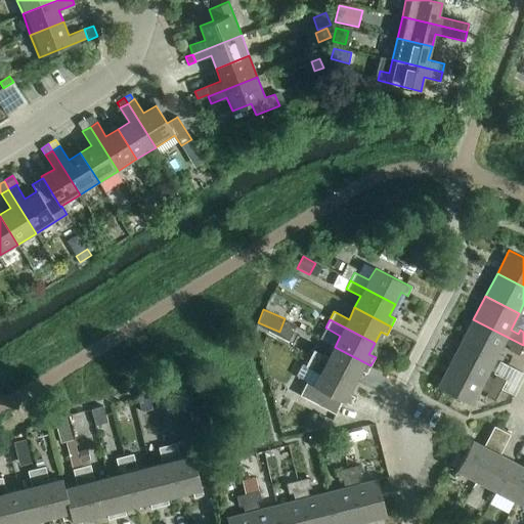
[(473,319),(462,342),(495,359),(504,343),(511,347),(510,350),(519,355),(523,345),(473,319)]
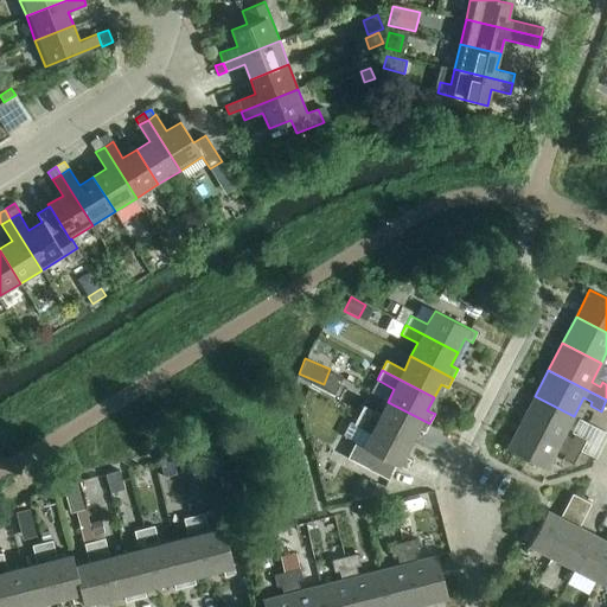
[(535,396),(521,422),(580,453),(586,441),(575,435),(573,440),(564,435),(574,416),(535,396)]
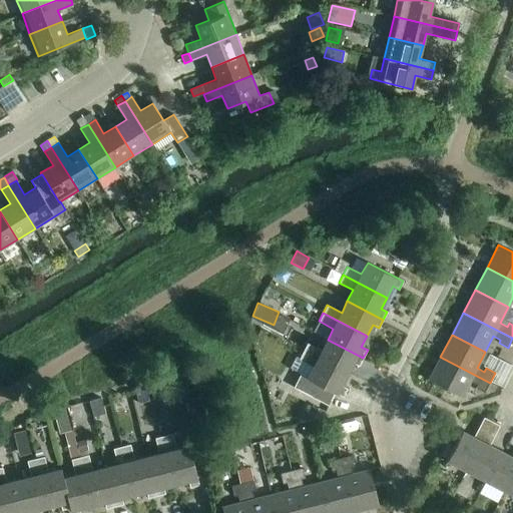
[(308,344),(303,352),(347,374),(353,363),(359,366),(363,358),(328,340),(322,351),(308,344)]
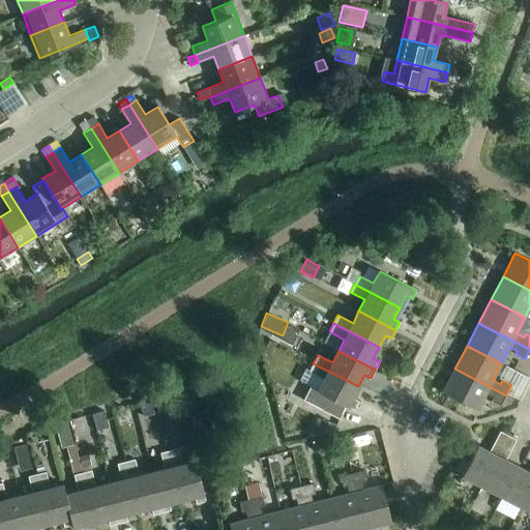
[(358,386),(313,363),(308,372),(323,379),(318,390),(311,386),(303,401),(340,419),(346,406),(354,410),(359,402),(352,398),(358,386)]
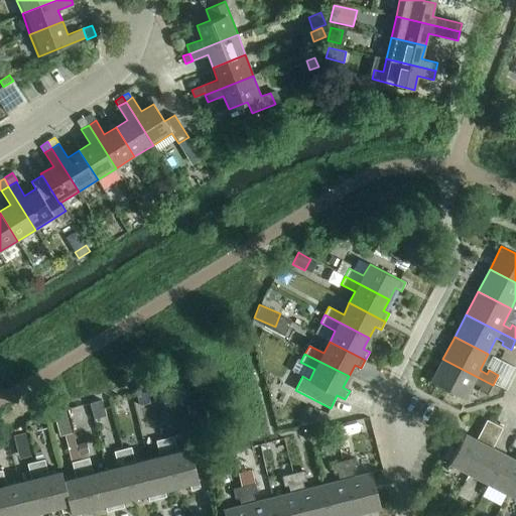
[(493,385),(442,359),(430,382),(465,399),(473,383),(480,387),(478,390),(487,395),(493,385)]
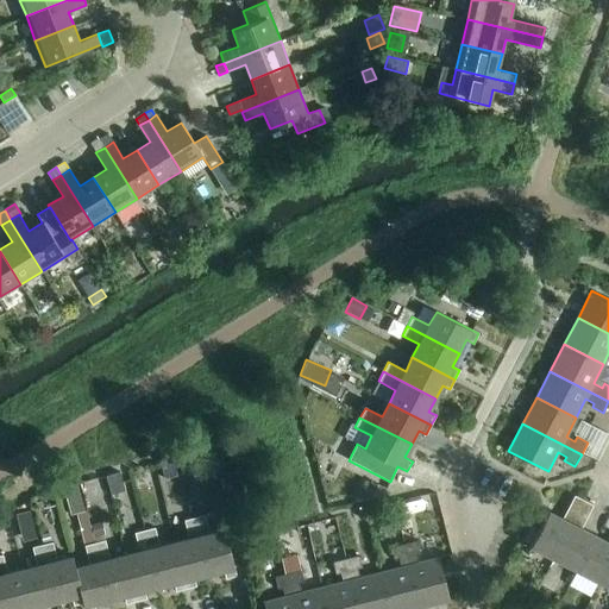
[(177,476),(174,463),(161,466),(164,479),(177,476)]
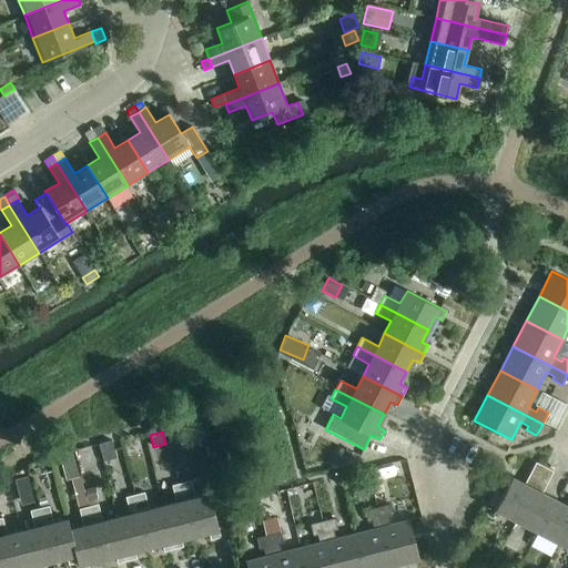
[(117,458),(111,440),(99,445),(103,462),(117,458)]
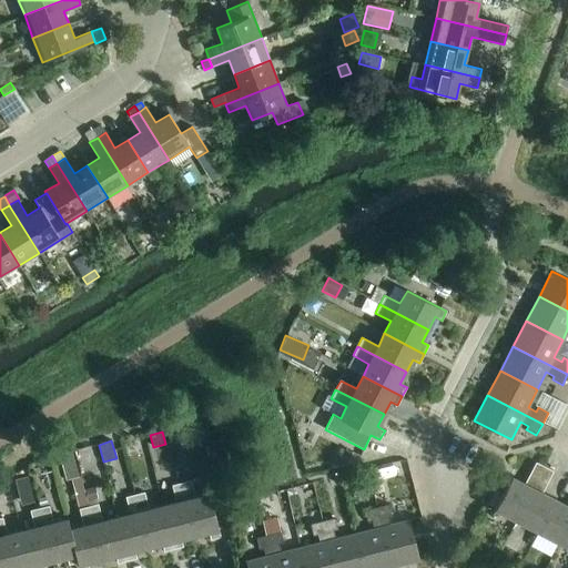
[(341,447),(333,462),(343,466),(351,453),(341,447)]
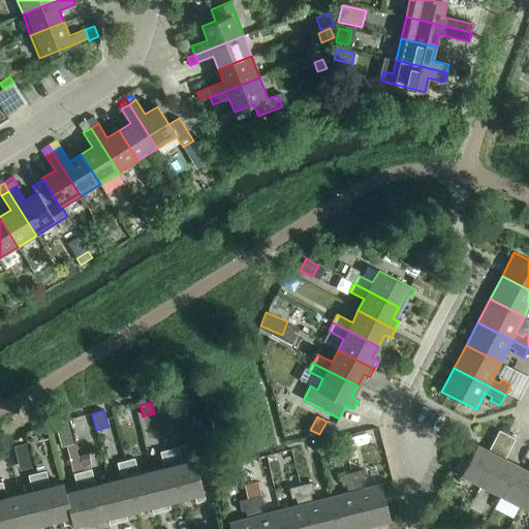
[(55,424),(61,448),(73,444),(67,421),(55,424)]
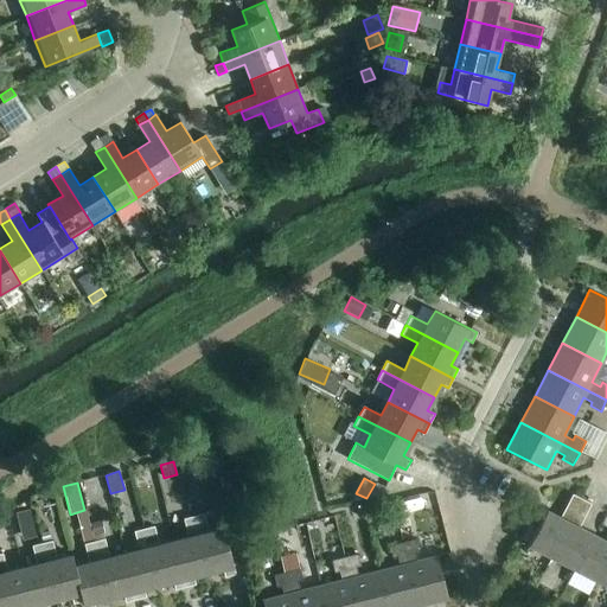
[(529,544),(551,557),(570,522),(582,498),(573,493),(561,517),(547,510),(537,528),(529,523),(521,538),(529,543),(529,544)]
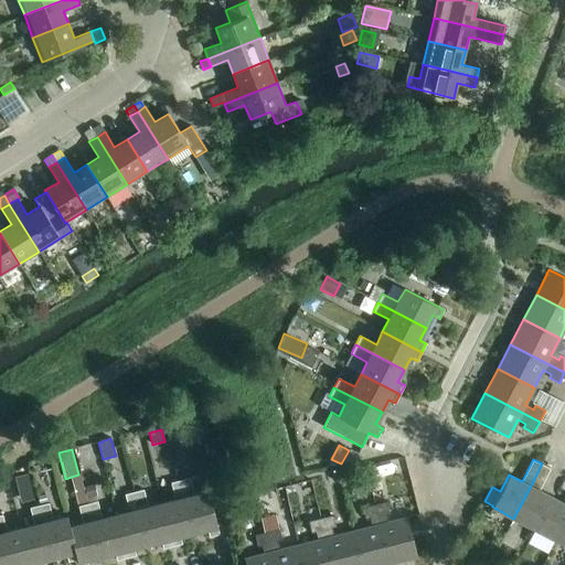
[(513,519),(534,530),(552,497),(540,490),(551,469),(542,464),(531,486),(513,519)]
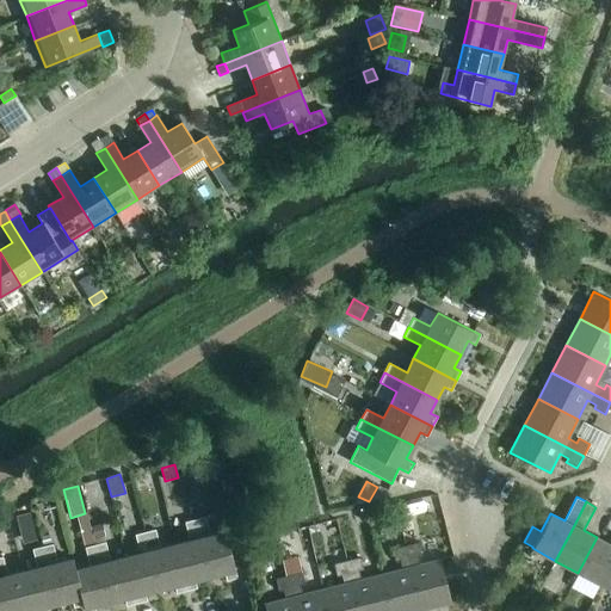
[(34,528),(30,513),(16,516),(19,530),(34,528)]
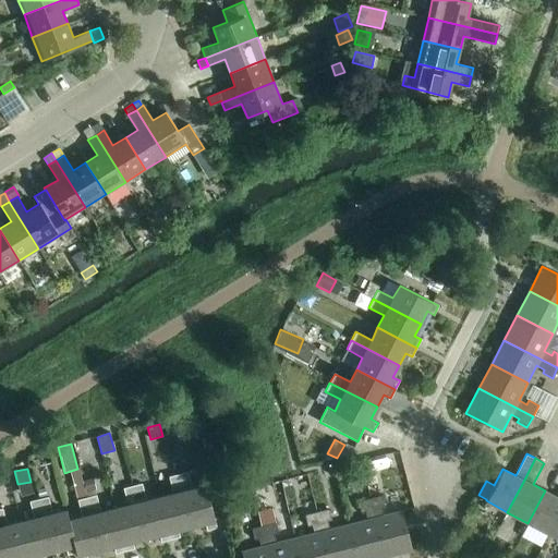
[(365,478),(363,471),(352,473),(354,482),(365,478)]
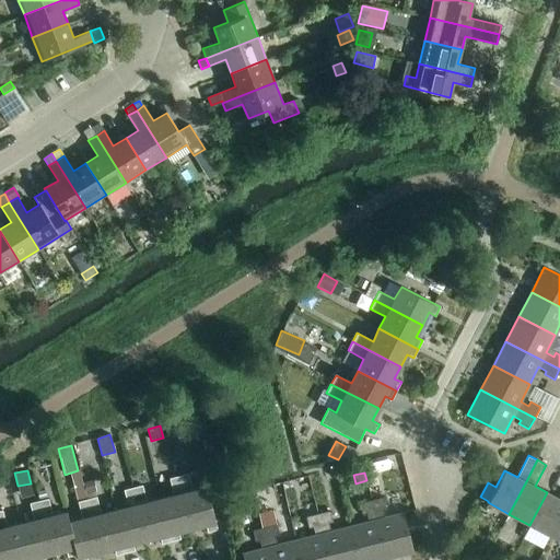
[(188,474),(178,476),(193,528),(206,525),(208,532),(218,529),(207,487),(193,490),(188,474)]
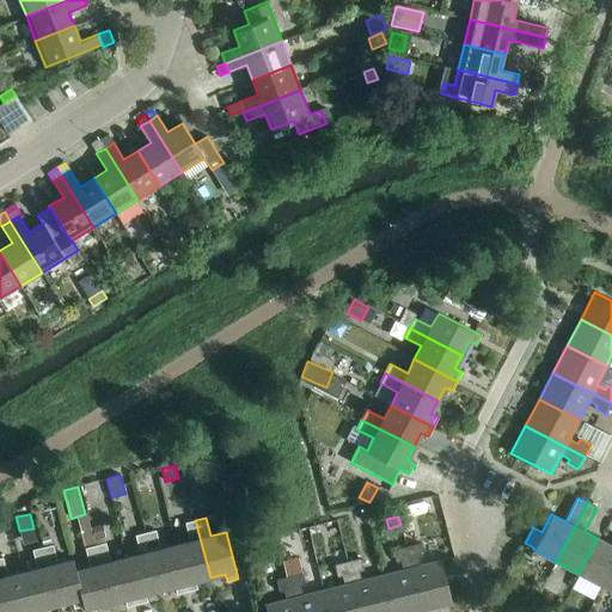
[(190,542),(175,545),(187,592),(197,589),(195,581),(210,577),(195,520),(185,522),(190,542)]
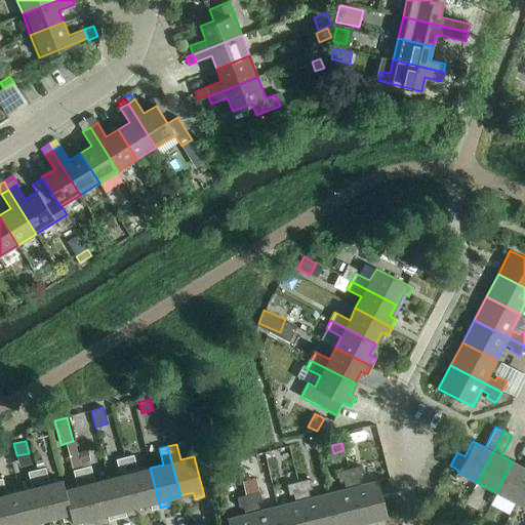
[(88,460),(86,452),(78,454),(80,462),(88,460)]
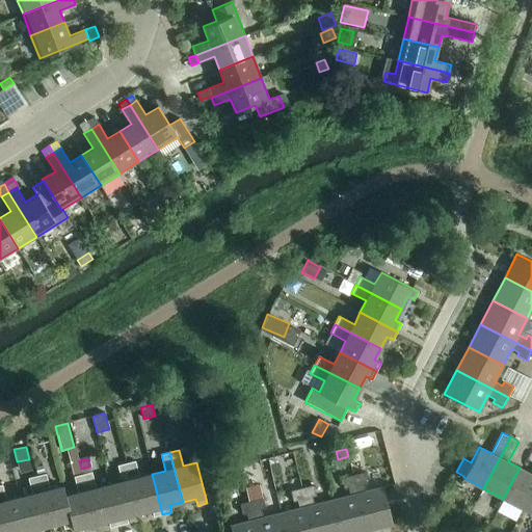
[(135,460),(127,463),(139,512),(152,509),(154,516),(162,514),(152,474),(139,477),(135,460)]
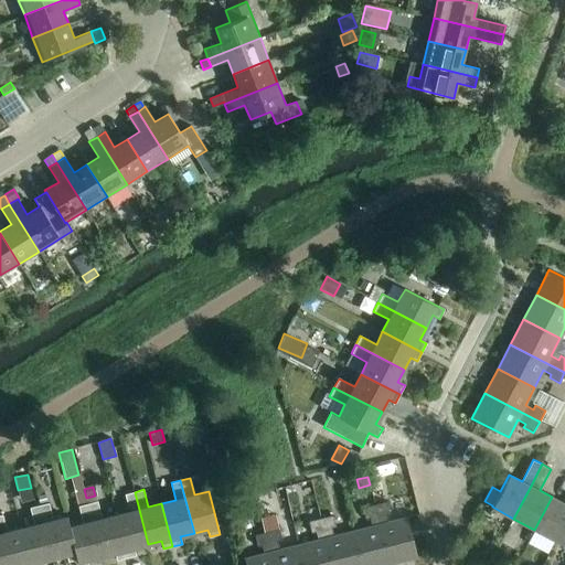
[(148,544),(135,492),(125,494),(129,511),(116,514),(126,558),(136,555),(134,548),(148,544)]
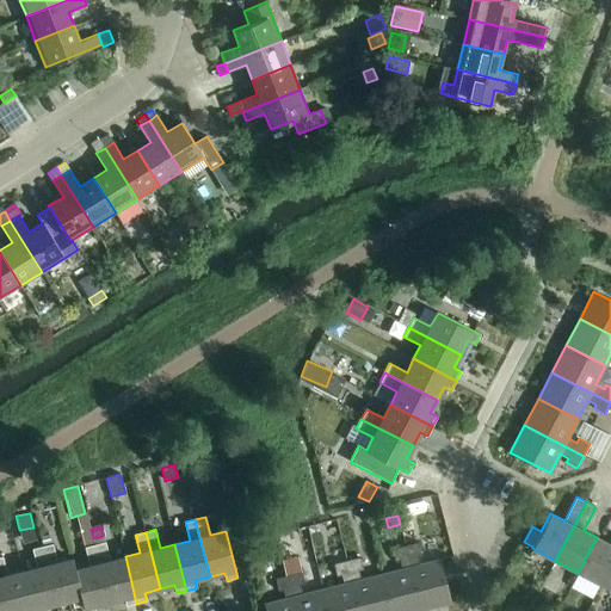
[(43,547),(51,544),(49,536),(41,537),(43,547)]
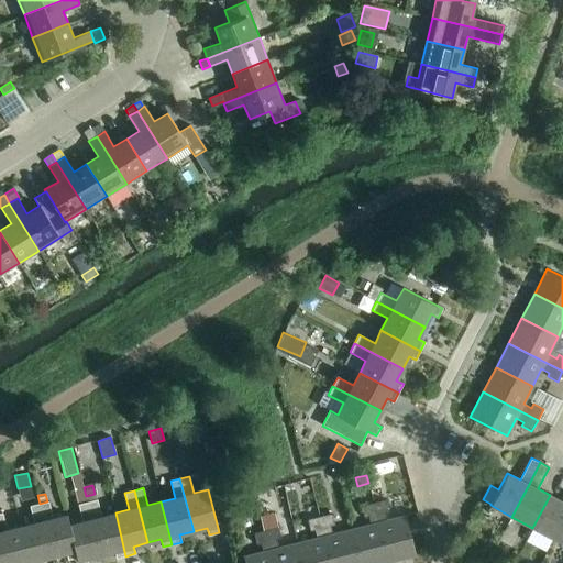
[(532,528),(554,538),(562,520),(562,498),(562,501),(550,495),(532,528)]
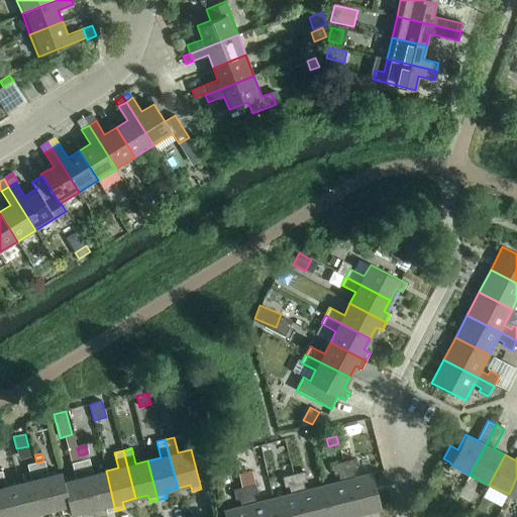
[(89,458),(81,460),(93,509),(105,506),(107,513),(115,511),(106,471),(93,474),(89,458)]
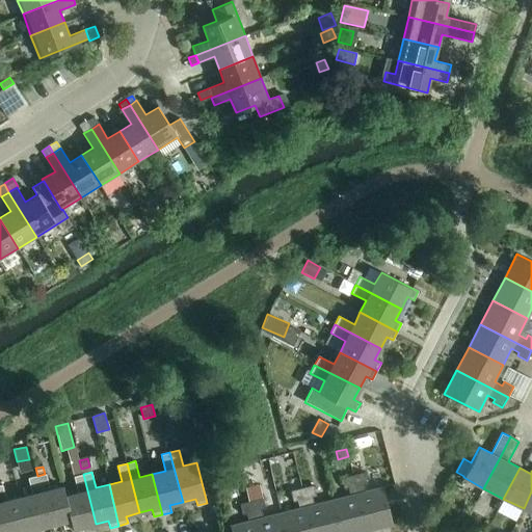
[(364,472),(352,475),(367,531),(393,525),(383,487),(365,491),(363,483),(367,482),(364,472)]
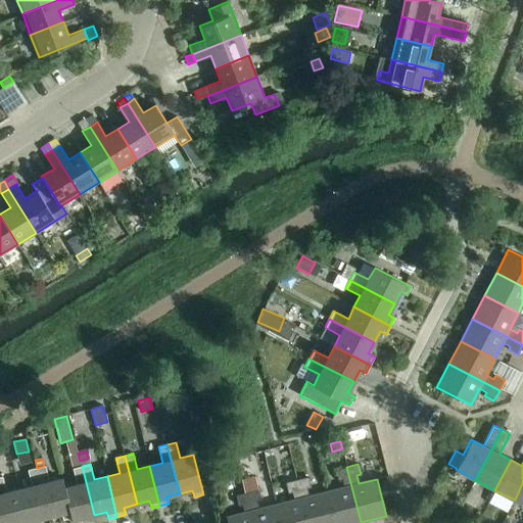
[(45,465),(37,468),(49,516),(61,513),(63,520),(72,518),(64,487),(62,478),(49,481),(45,465)]
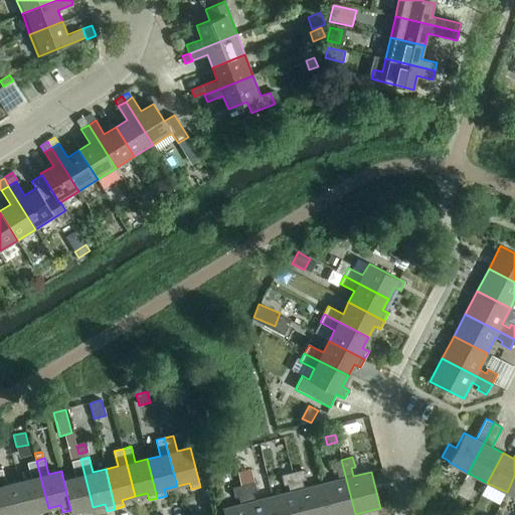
[(75,477),(63,480),(70,510),(70,514),(80,514),(80,510),(93,507),(80,459),(71,461),(75,477)]
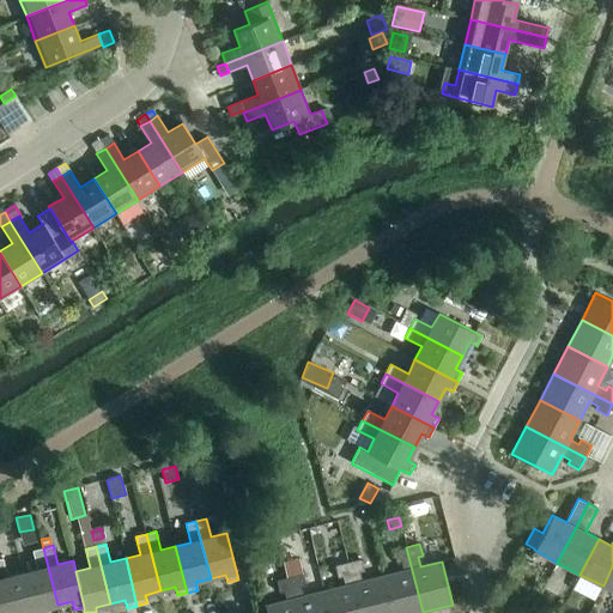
[(404,571),(382,576),(392,612),(419,612),(423,612),(406,547),(393,551),(396,563),(401,562),(404,571)]
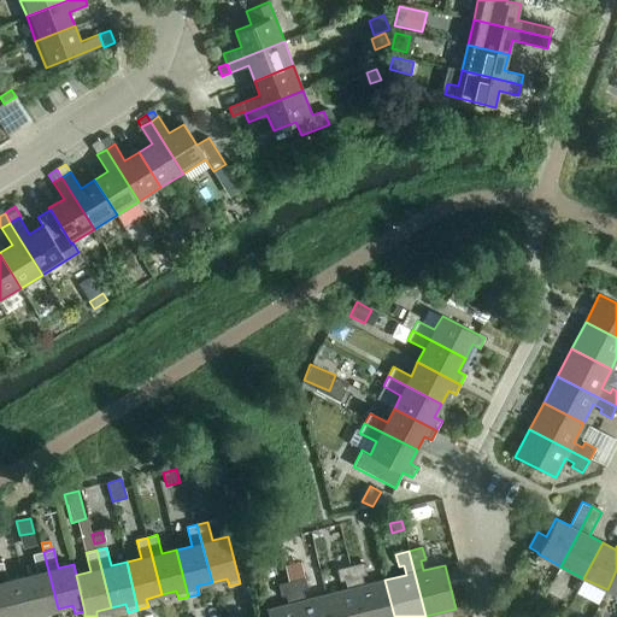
[(37,573),(23,576),(33,616),(43,616),(42,613),(58,609),(43,552),(33,554),(37,573)]
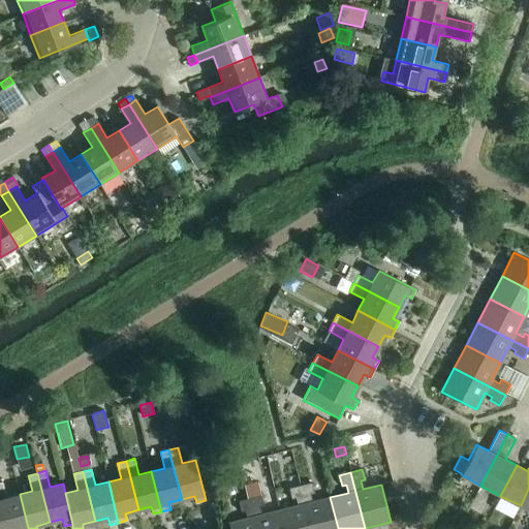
[(2,481),(0,481),(0,509),(4,528),(28,528),(20,494),(6,498),(2,481)]
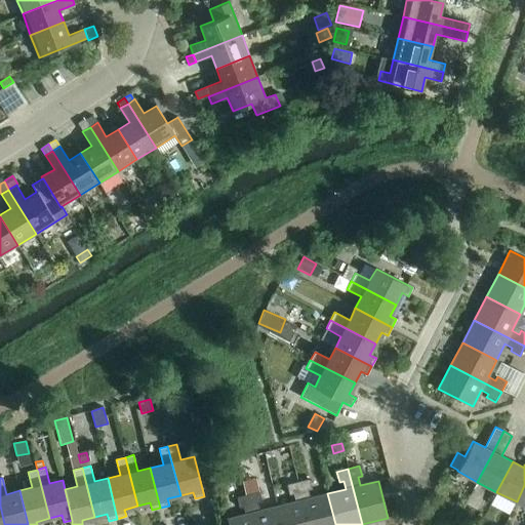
[(309,479),(298,482),(309,524),(335,524),(327,493),(310,498),(308,490),(312,489),(309,479)]
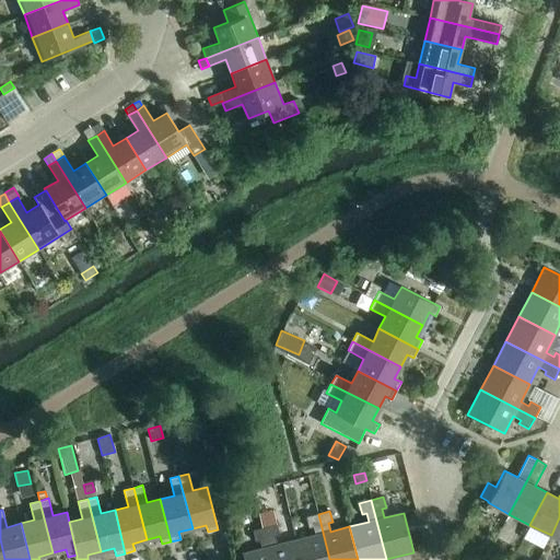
[(315,535),(296,540),(301,559),(329,559),(318,514),(306,516),(308,527),(313,526),(315,535)]
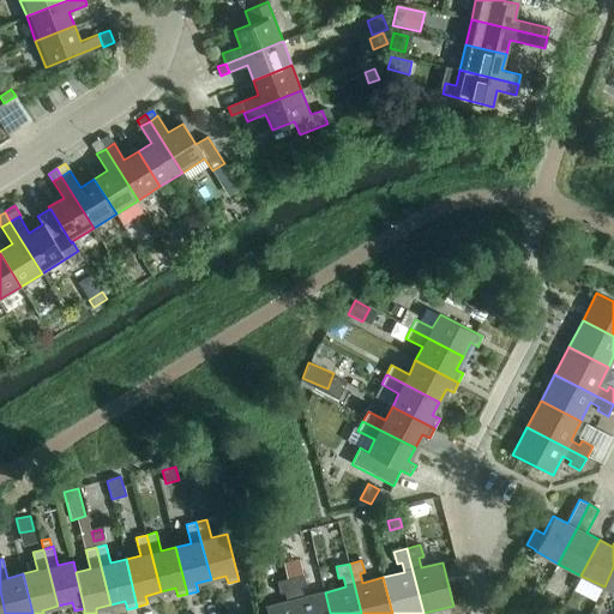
[(304,575),(290,578),(299,613),(330,613),(325,593),(304,597),(301,588),(306,587),(304,575)]
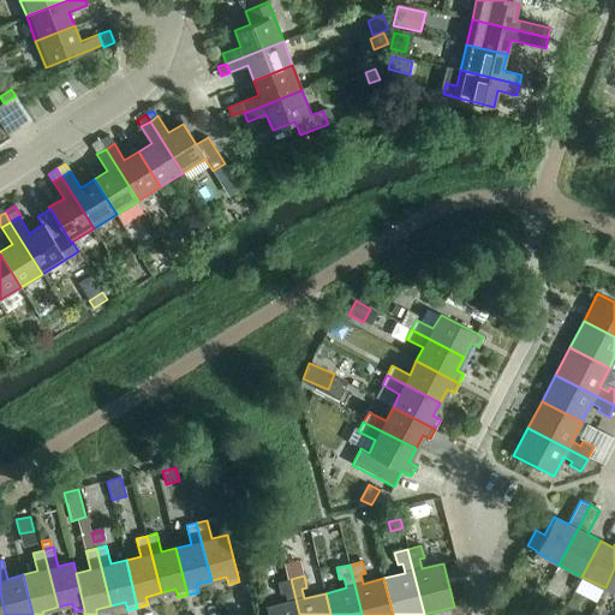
[(299,614),(291,579),(278,583),(280,595),(285,593),(287,603),(266,608),(267,614),(299,614)]
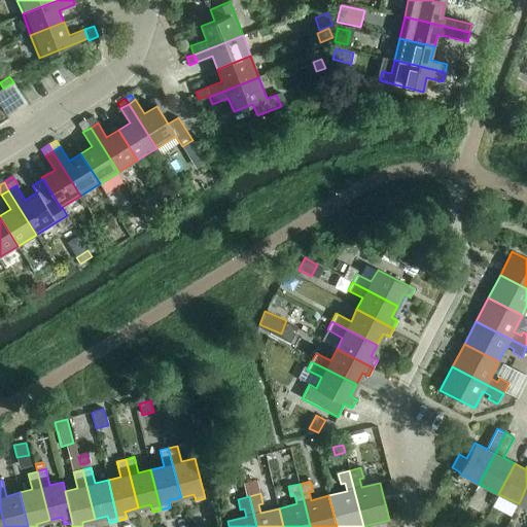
All buildings are outlined.
